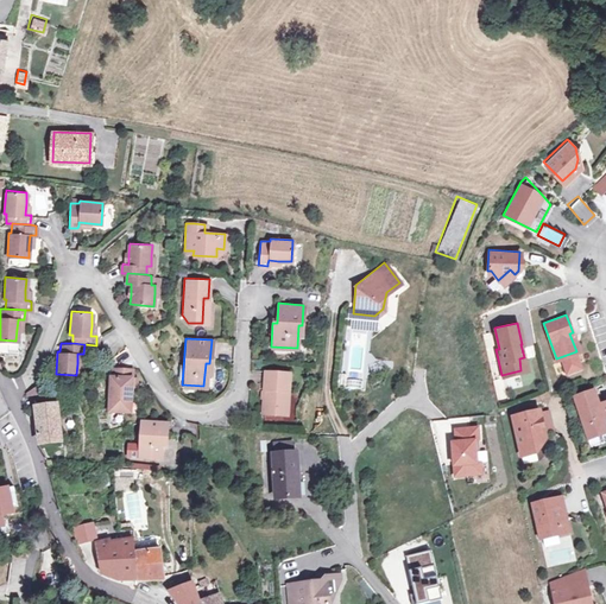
[(367,364),(370,373),(386,367),(384,358),(367,364)]
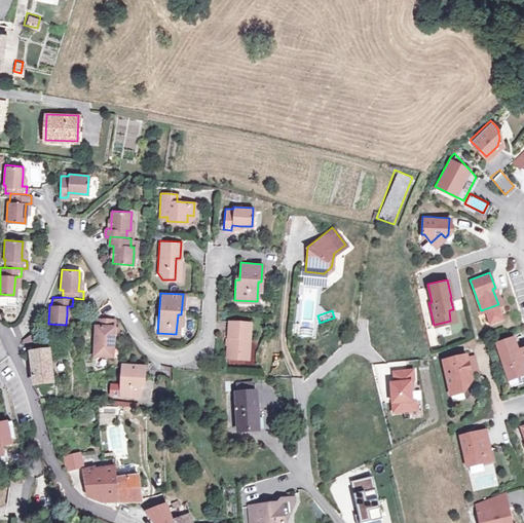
[(113,325),(113,316),(98,315),(97,324),(95,324),(92,353),(111,355),(112,336),(116,336),(116,325),(113,325)]
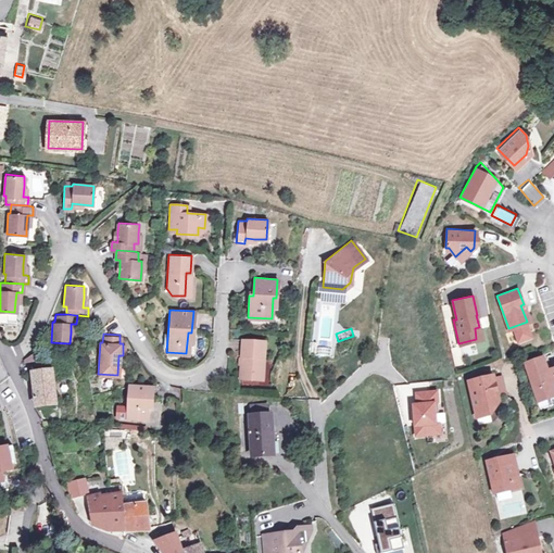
[(265,357),(266,340),(242,338),(239,377),(257,378),(260,357),(265,357)]
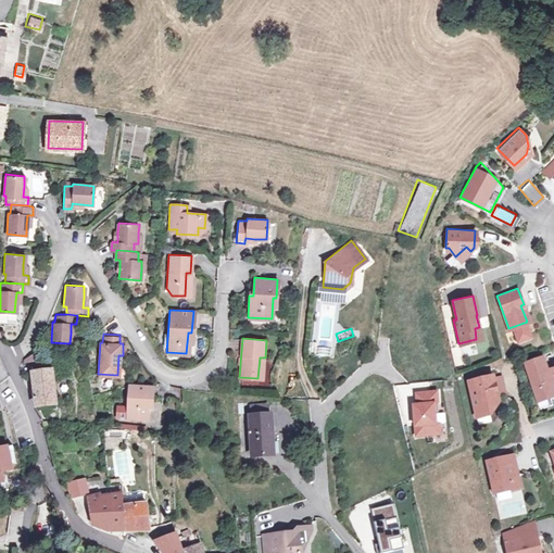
[(541,355),(524,361),(536,397),(553,390),(550,380),(553,378),(553,365),(550,367),(546,368),(541,355)]
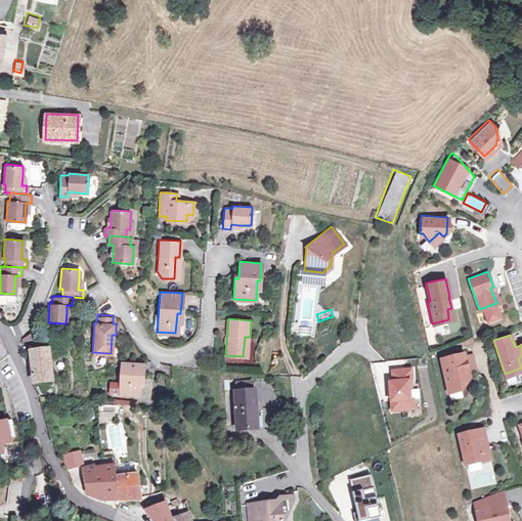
[(53,384),(52,379),(49,348),(30,350),(35,386),(53,384)]
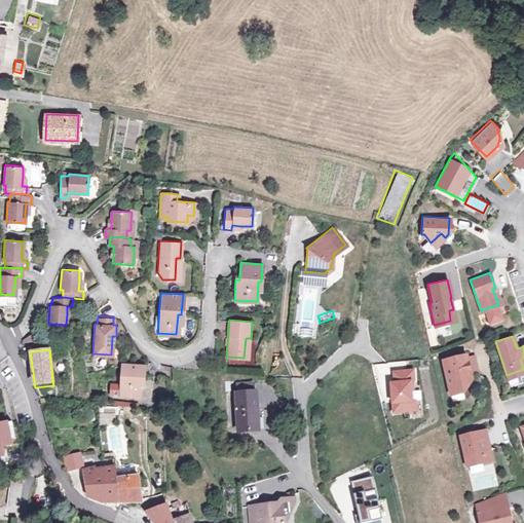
[(464,353),(442,359),(449,391),(457,389),(460,384),(466,383),(471,377),(464,353)]
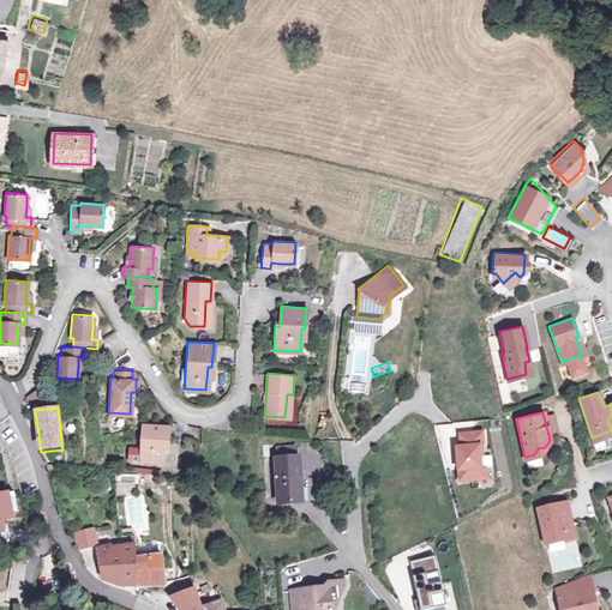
[(163,439),(168,439),(169,426),(142,423),(141,446),(139,459),(162,460),(162,450),(163,439)]
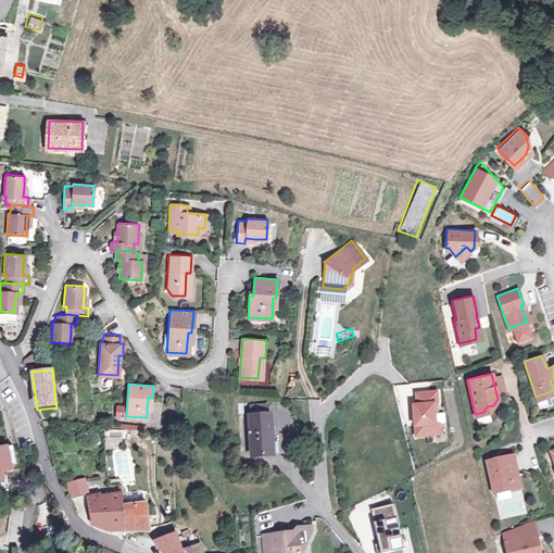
[(411,389),(413,436),(442,435),(440,388),(411,389)]
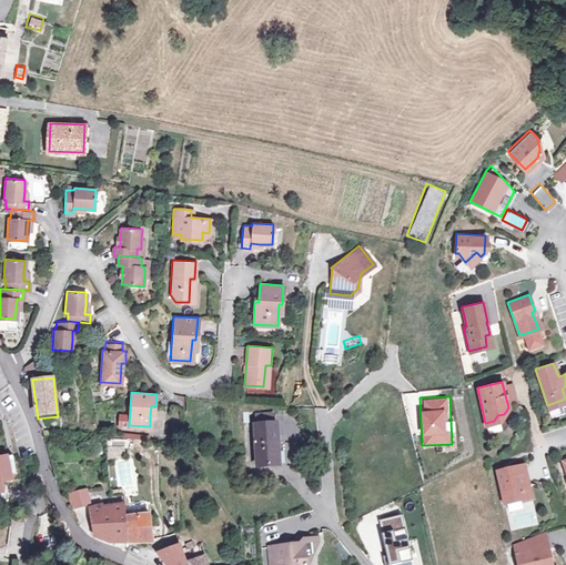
[(254,422),(272,422),(271,411),(253,411),(254,422)]
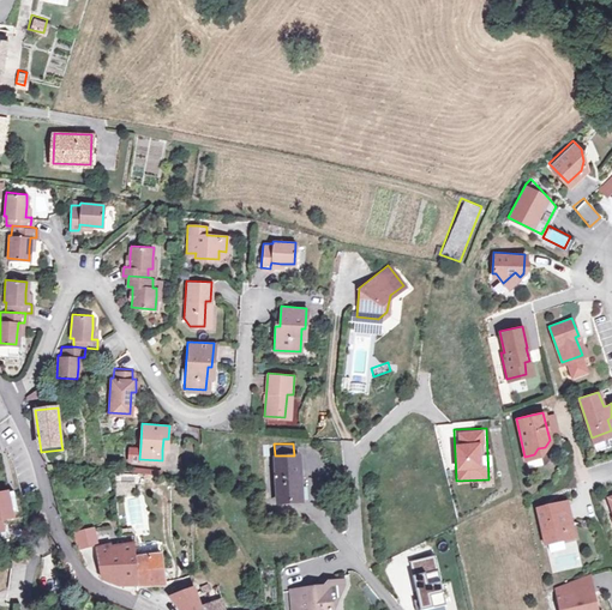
[(127,458),(139,459),(141,446),(127,445),(127,458)]
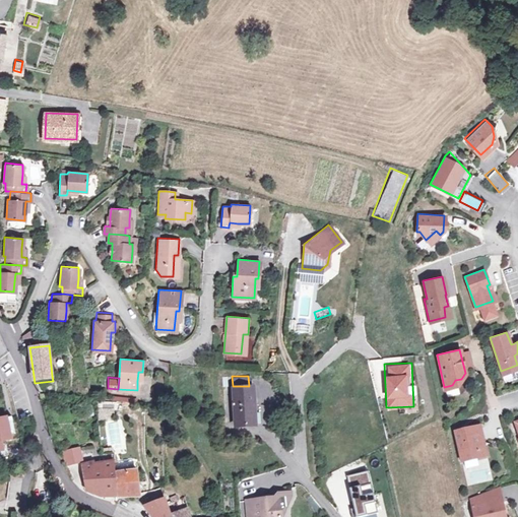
[(253,386),(249,386),(233,386),(235,424),(255,423),(253,386)]
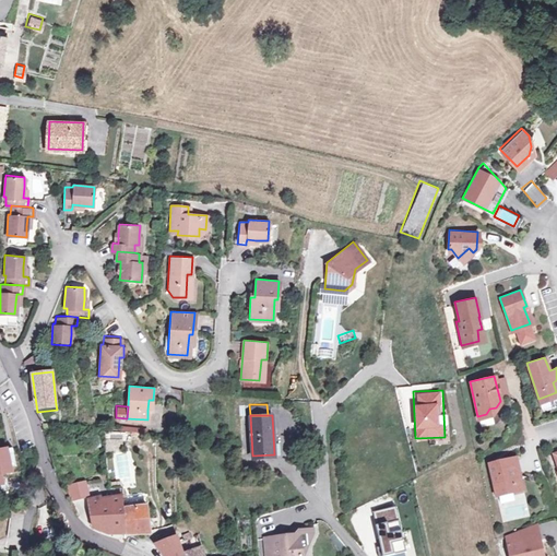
[(0,483),(2,482),(0,472),(11,470),(6,448),(0,449),(0,483)]
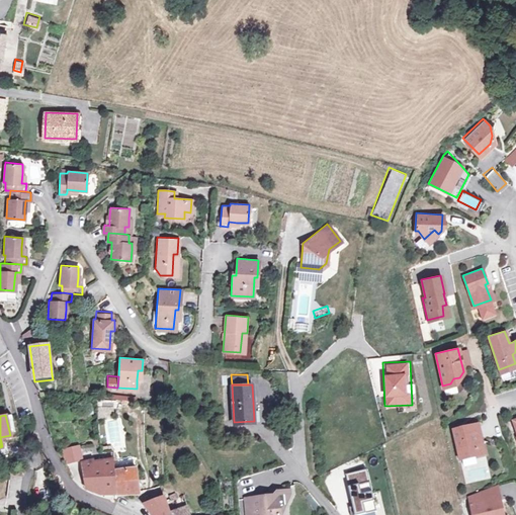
[(477,422),(452,428),(459,456),(469,454),(477,447),(480,438),(477,422)]
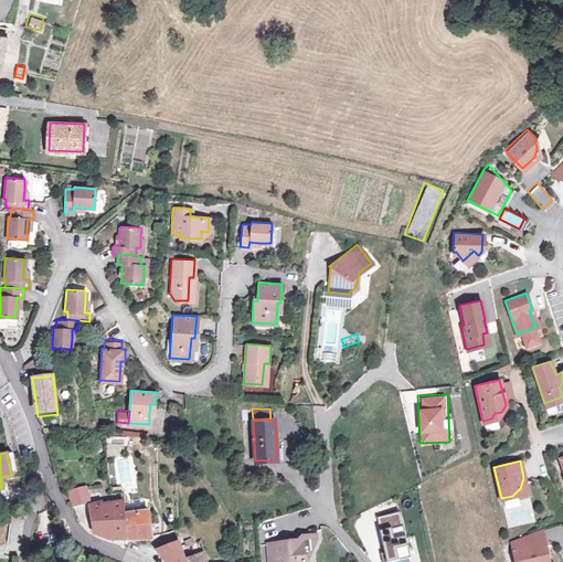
[(520,488),(512,496),(527,492),(523,478),(520,488)]
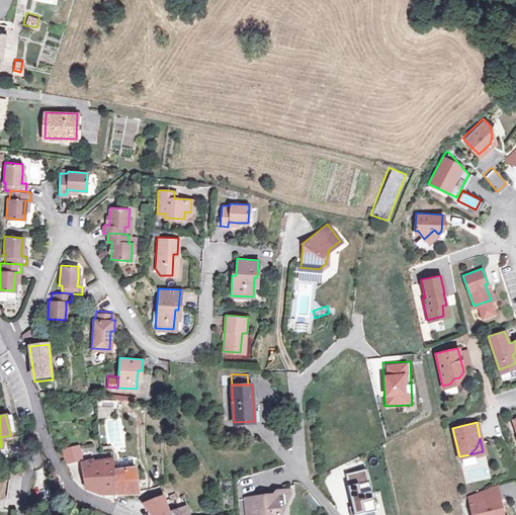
[(99,493),(96,459),(90,459),(90,458),(78,461),(86,487),(91,490),(99,493)]
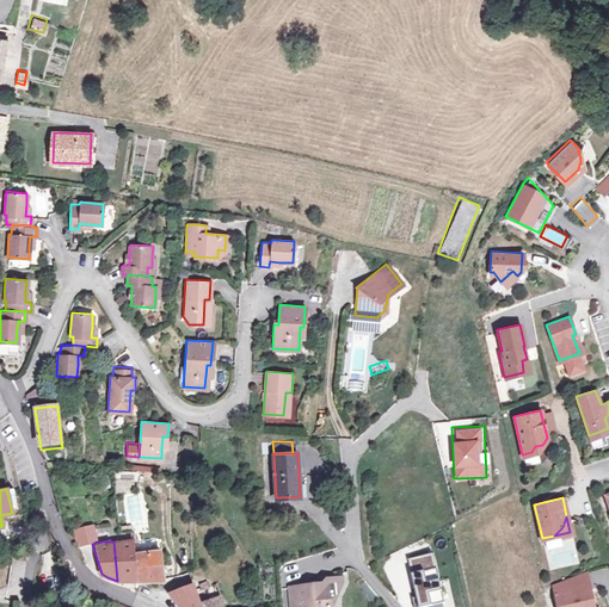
[(117,581),(136,581),(134,552),(133,540),(114,542),(117,581)]
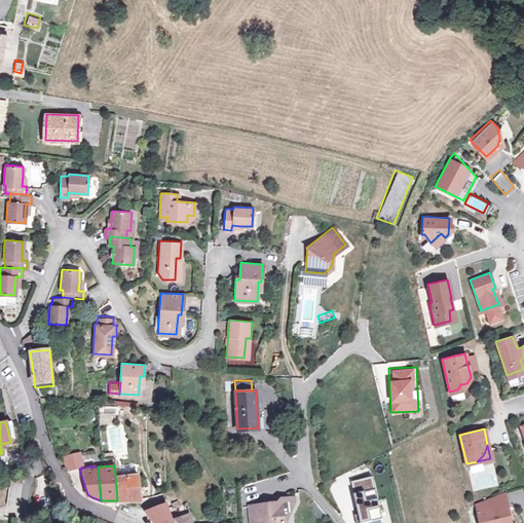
[(115,476),(117,500),(142,500),(138,473),(115,476)]
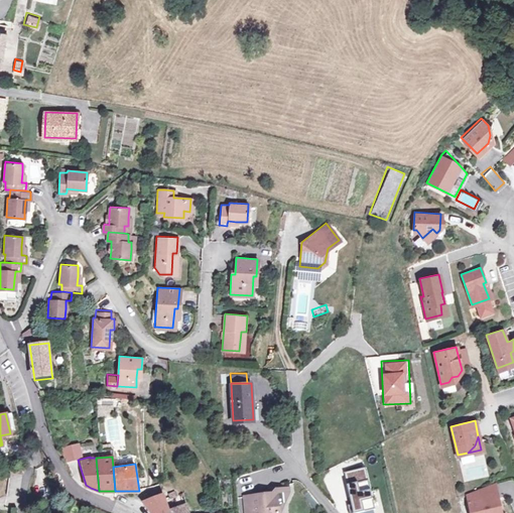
[(343,470),(346,483),(367,478),(364,466),(343,470)]
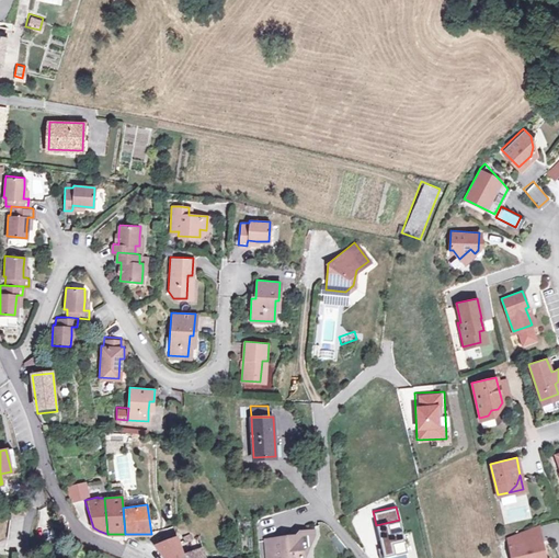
[(376,525),(380,547),(377,547),(378,557),(379,557),(407,553),(399,520),(376,525)]
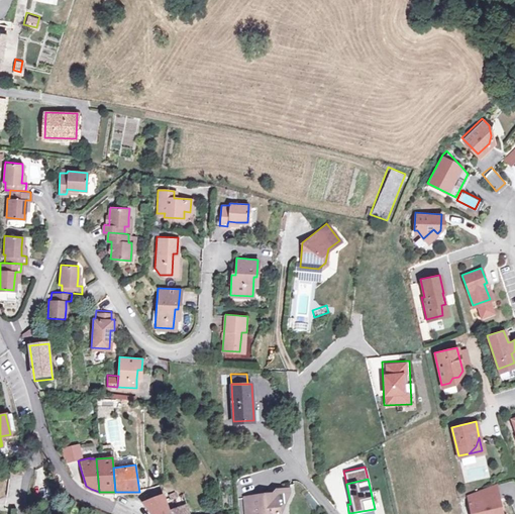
[(493,482),(481,487),(484,499),(497,497),(493,482)]
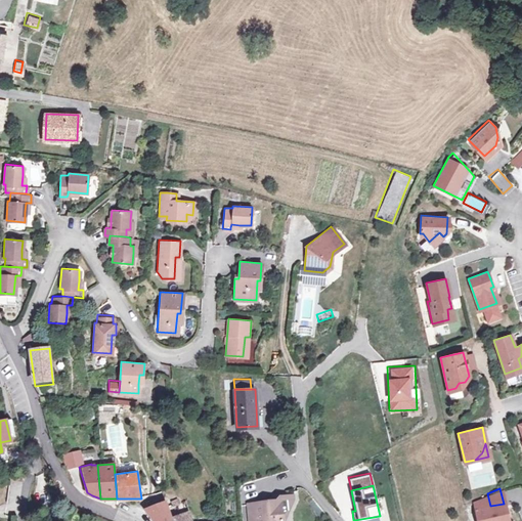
[(288,509),(286,493),(277,494),(274,500),(262,501),(262,504),(256,505),(257,511),(248,512),(248,520),(281,520),(281,516),(288,509)]
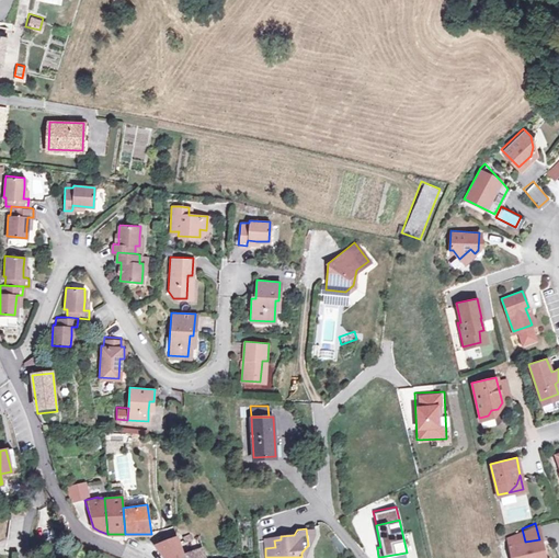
[(522,528),(506,534),(511,557),(539,557),(543,554),(539,539),(525,542),(522,528)]
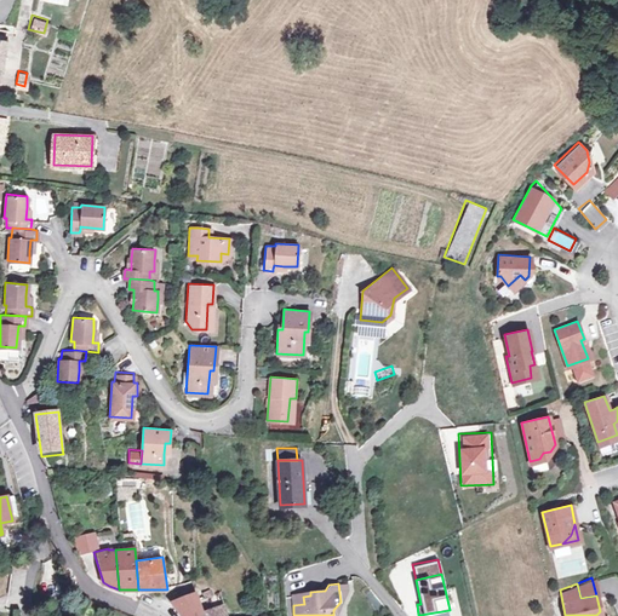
[(211,593),(207,594),(213,608),(223,604),(218,591),(211,593)]
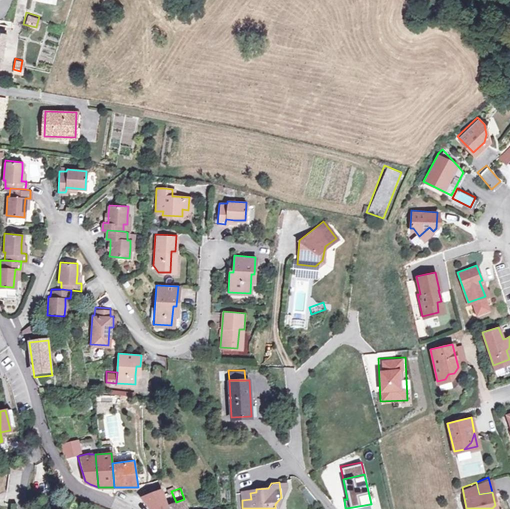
[(187,508),(184,499),(176,502),(167,505),(161,490),(142,497),(151,508),(187,508)]
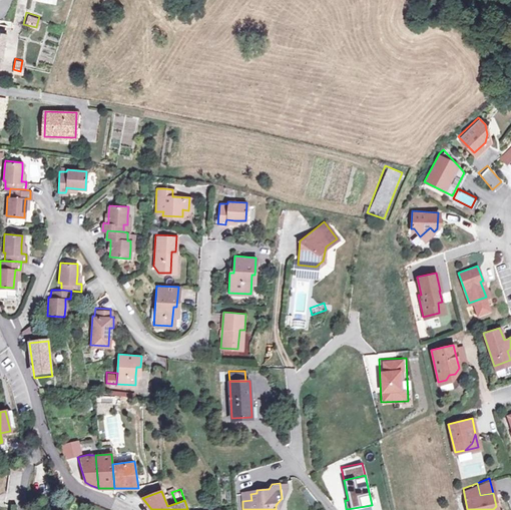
[(241,492),(242,501),(251,500),(250,494),(250,491),(241,492)]
